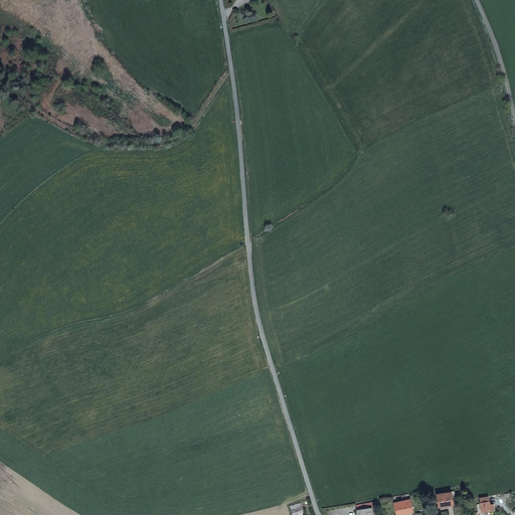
[(455,496),(454,492),(451,493),(452,493),(437,495),(439,507),(453,506),(452,496),(455,496)]
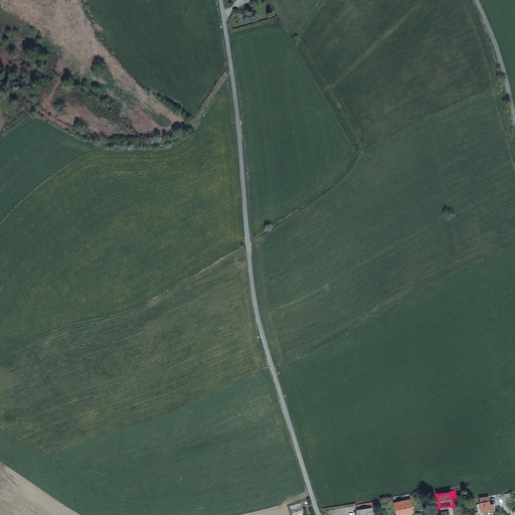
[(489,505),(488,497),(480,499),(482,512),(494,510),(493,505),(489,505)]
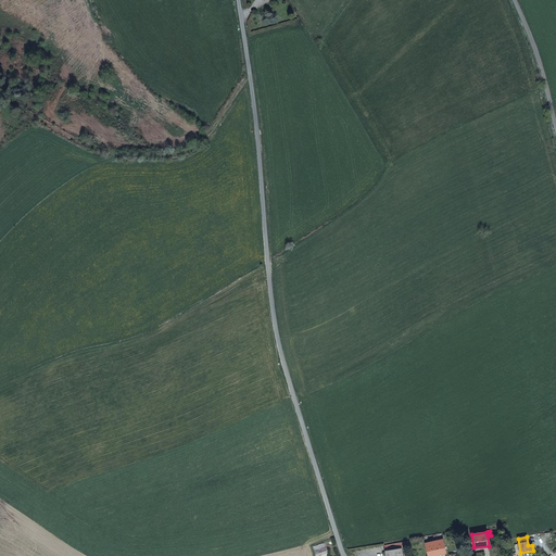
[(428,555),(430,555),(436,555),(439,554),(445,553),(442,540),(426,544),(428,555)]
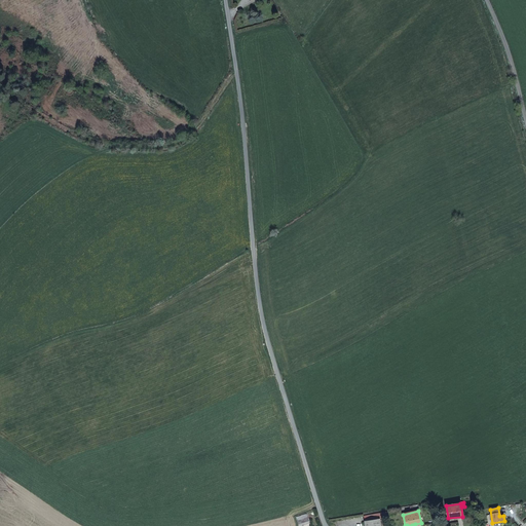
[(365,522),(379,520),(387,518),(386,513),(364,517),(365,522)]
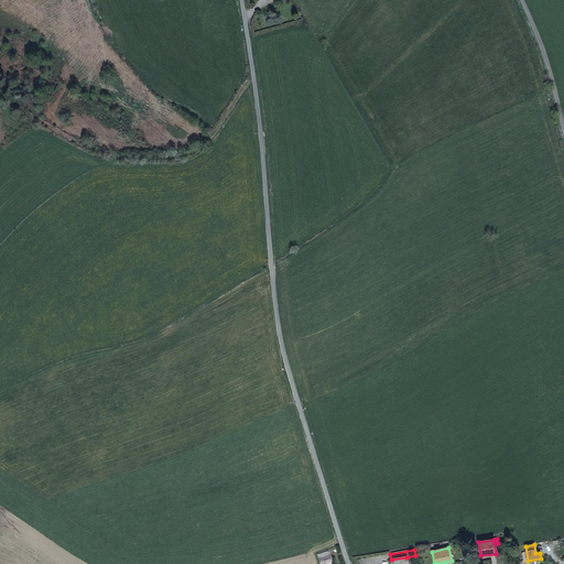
[(331,555),(328,552),(317,555),(321,563),(325,563),(332,561),(329,556),(331,555)]
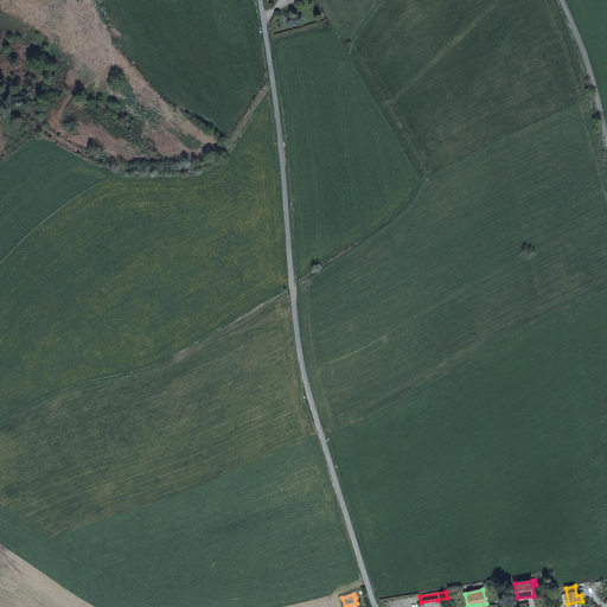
All buildings are outlined.
